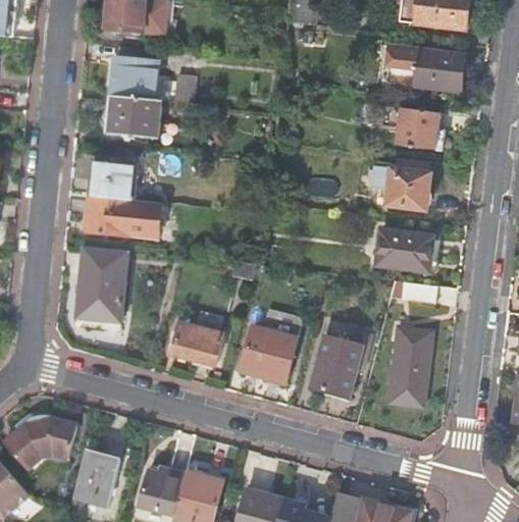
[(0,38),(11,40),(13,23),(15,7),(15,0),(0,0),(0,38)]
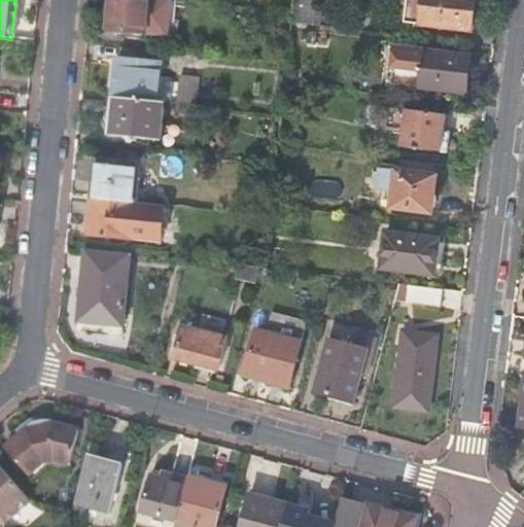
[(168,20),(170,0),(169,0),(166,0),(108,0),(106,30),(167,36),(168,20)]
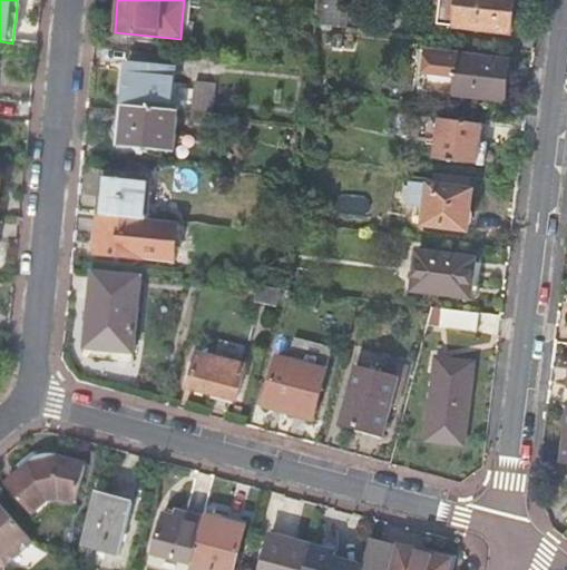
[(336,27),(340,0),(316,0),(315,13),(314,25),(336,27)]
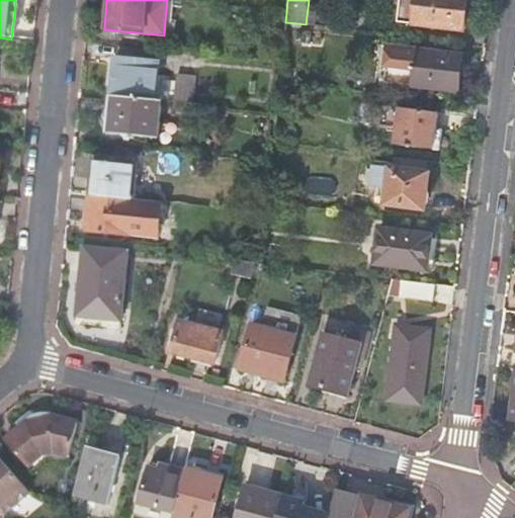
[(417,0),(414,24),(464,30),(467,0),(417,0)]
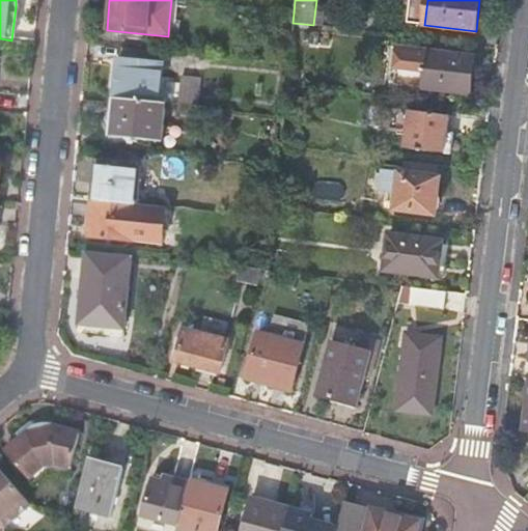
[(179,21),(169,20),(168,36),(178,37),(179,21)]
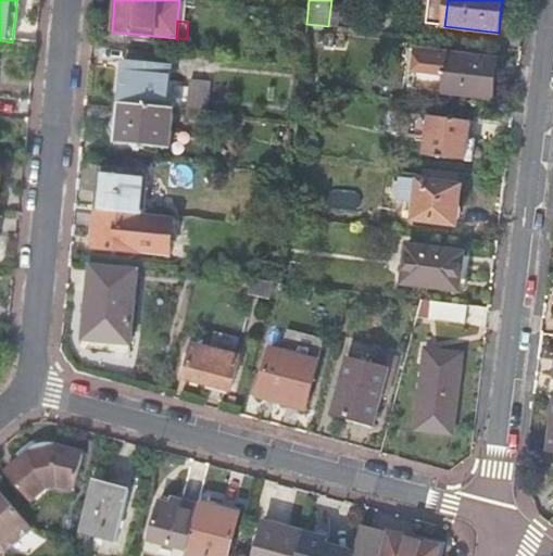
[(328,26),(306,24),(303,50),(325,52),(328,26)]
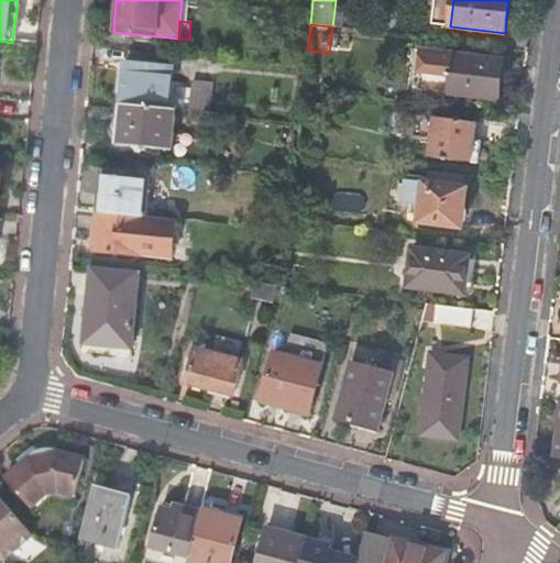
[(503,61),(423,52),(418,91),(498,101),(503,61)]
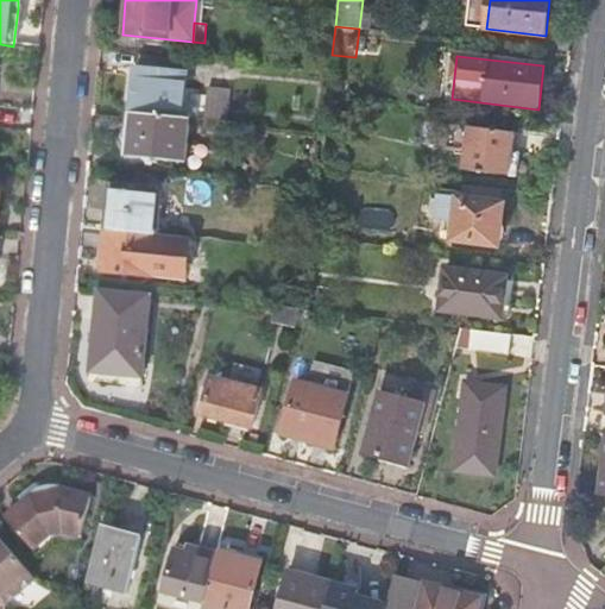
[(133,69),(128,113),(180,118),(184,74),(133,69)]
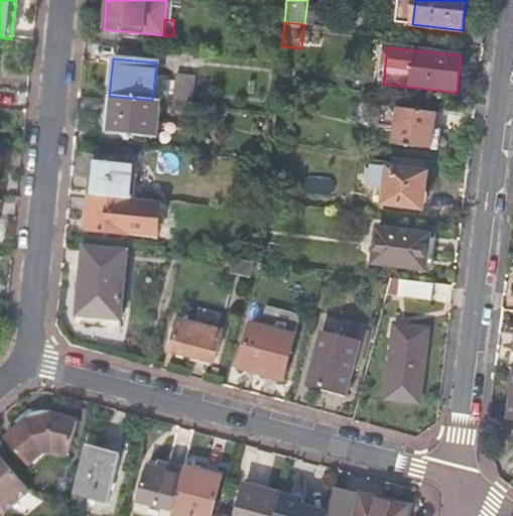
[(173,98),(191,99),(194,73),(176,72),(173,98)]
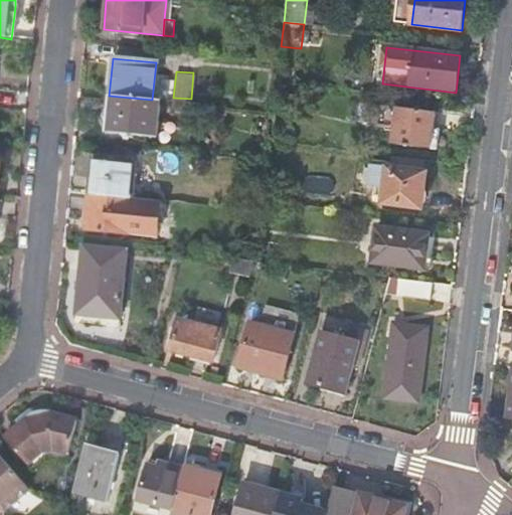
[(152,100),(109,96),(106,134),(156,139),(159,101),(152,100)]
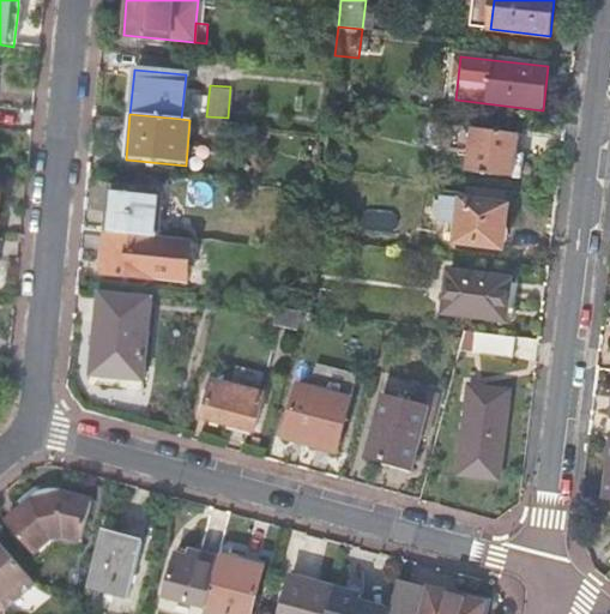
[(472,130),(467,173),(520,179),(524,155),(515,154),(518,134),(472,130)]
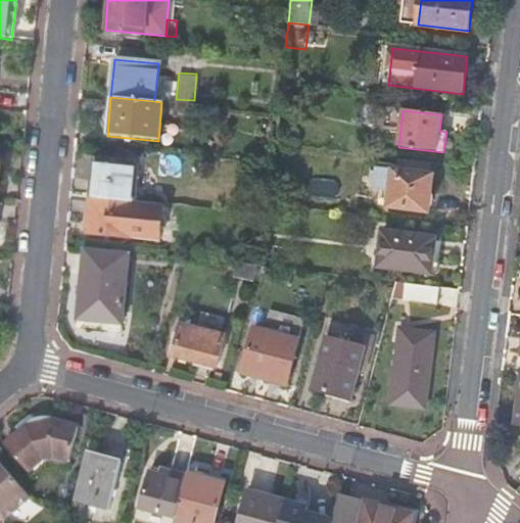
[(92,161),(88,198),(133,202),(137,165),(92,161)]
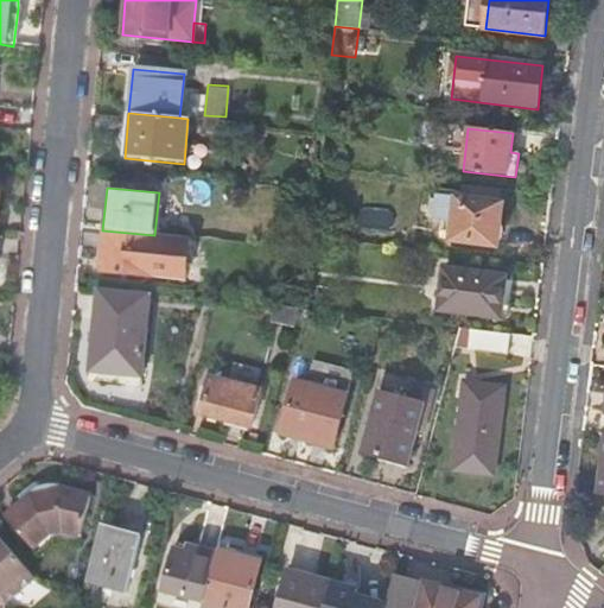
[(444,220),(453,221),(457,198),(446,197),(444,220)]
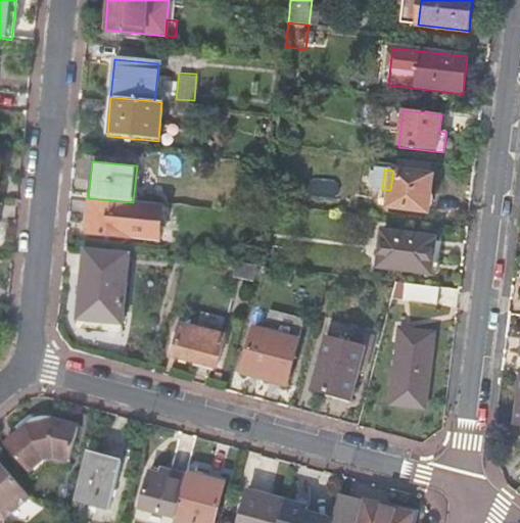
[(393,171),(390,190),(388,206),(428,211),(428,209),(429,208),(430,208),(431,207),(431,205),(432,204),(432,202),(432,200),(432,199),(432,198),(432,197),(432,196),(431,195),(430,193),(432,175),(393,171)]
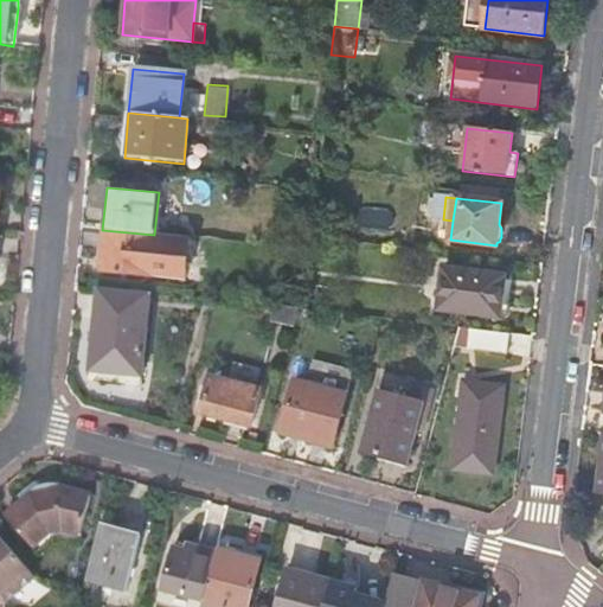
[(154,235),(102,230),(98,272),(184,281),(188,238),(154,235)]
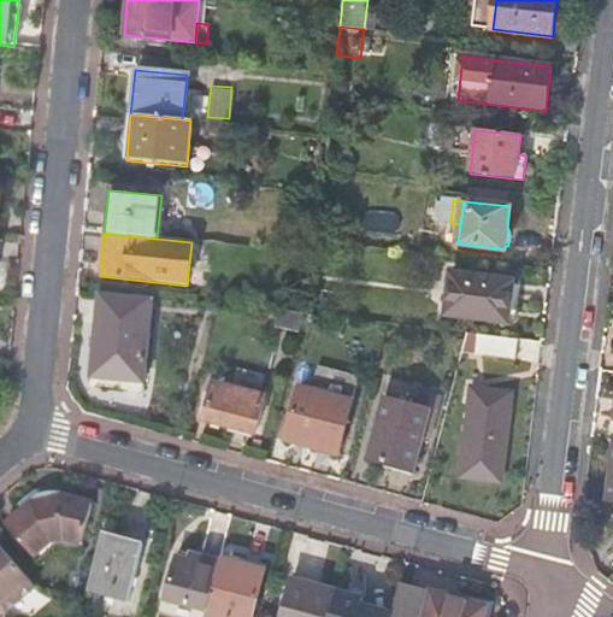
[(452,274),(446,316),(508,323),(513,281),(452,274)]
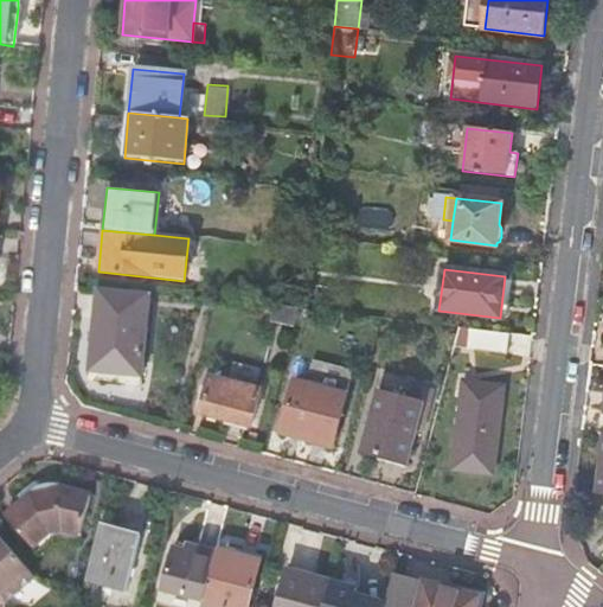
[(141,376),(148,294),(97,288),(90,372),(111,374),(141,376)]
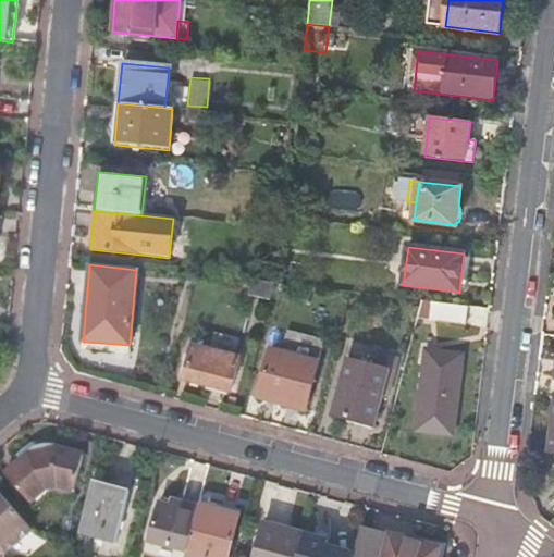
[(273,283),(251,281),(247,295),(269,300),(273,283)]
